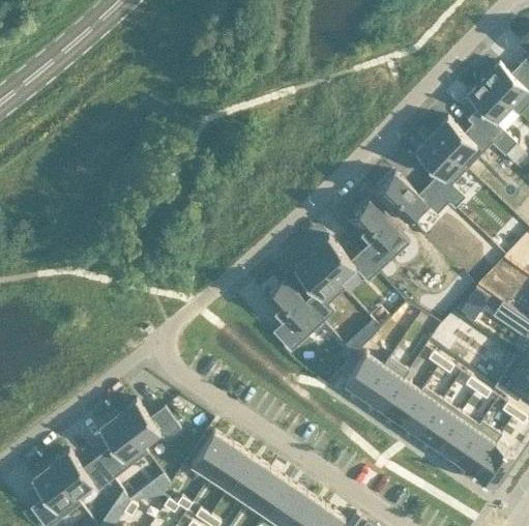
[(528,32),(519,42),(528,52),(528,55),(521,63),(528,70),(528,32)]
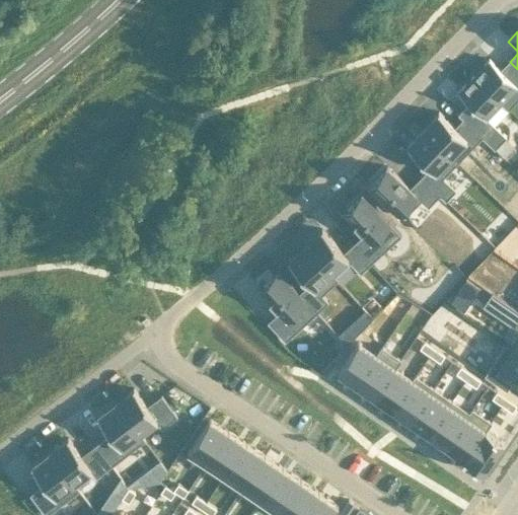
[(489,63),(472,79),(501,105),(500,106),(508,114),(517,101),(517,69),(510,62),(500,73),(489,63)]
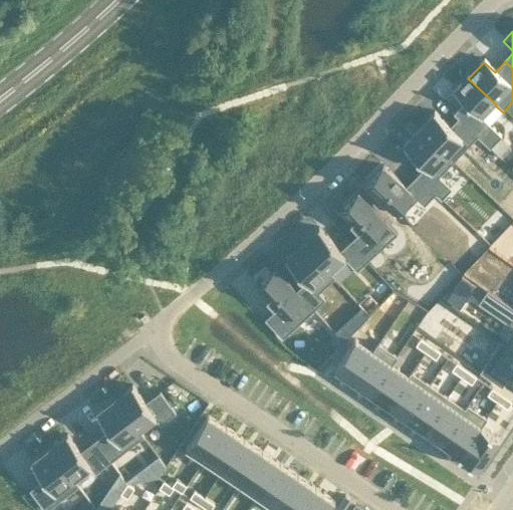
[(468,78),(453,94),(464,105),(453,116),(458,120),(459,119),(478,139),(477,139),(489,151),(498,142),(501,139),(482,119),(495,105),(496,104),(468,78)]
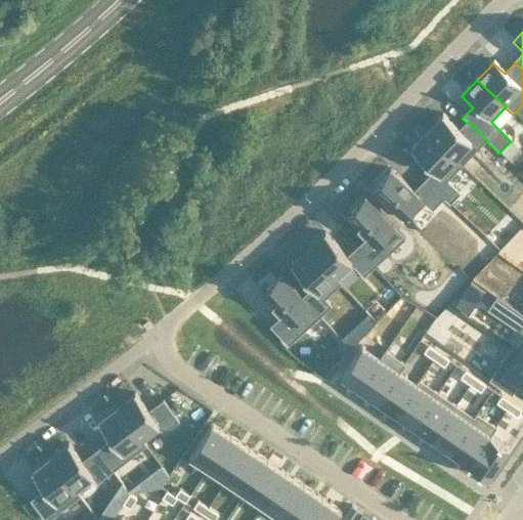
[(442,117),(427,133),(462,167),(486,141),(487,141),(468,122),(467,123),(459,132),(442,117)]
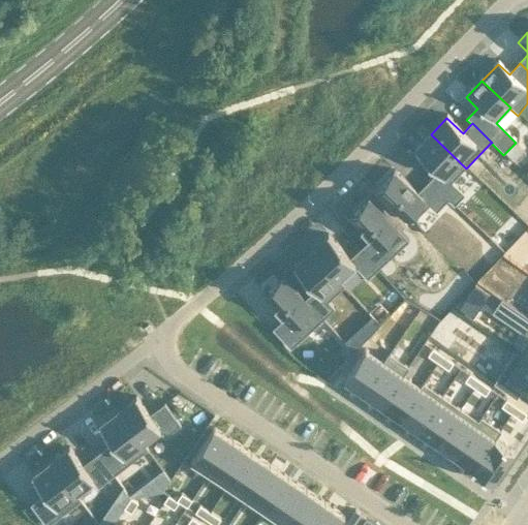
[(431,134),(414,152),(437,174),(429,183),(448,202),(447,203),(454,208),(464,197),(452,184),(466,168),(431,134)]
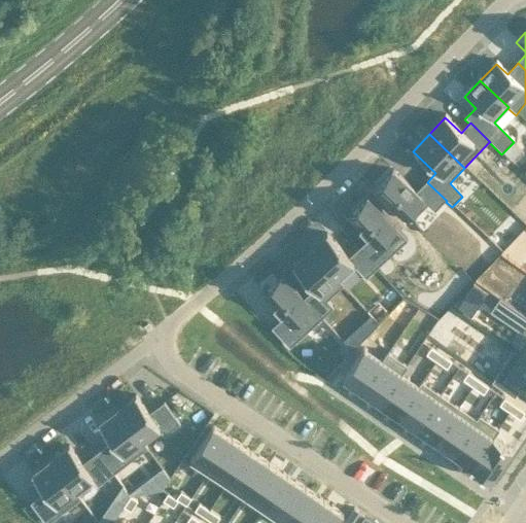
[(511,145),(501,154),(511,163),(520,153),(511,145)]
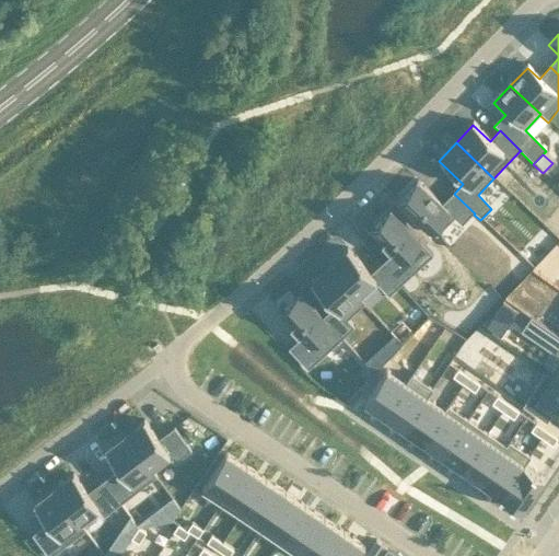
[(417,183),(398,203),(437,239),(454,220),(462,228),(474,215),(475,213),(454,194),(442,207),(417,183)]
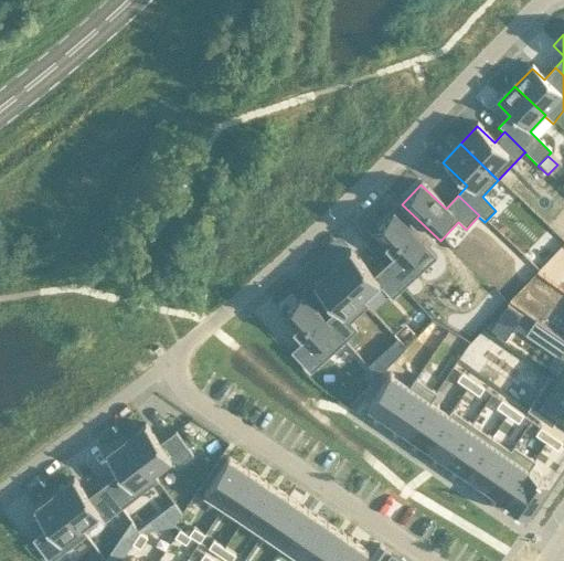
[(394,213),(373,232),(396,257),(383,270),(403,290),(436,261),(394,213)]
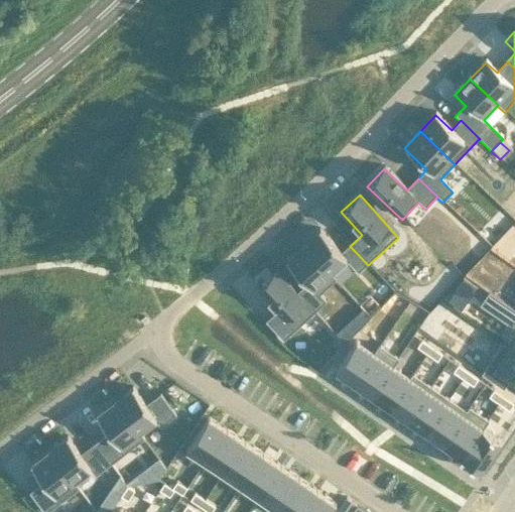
[(319,232),(302,247),(332,278),(333,278),(348,264),(358,275),(368,265),(350,246),(341,255),(319,232)]
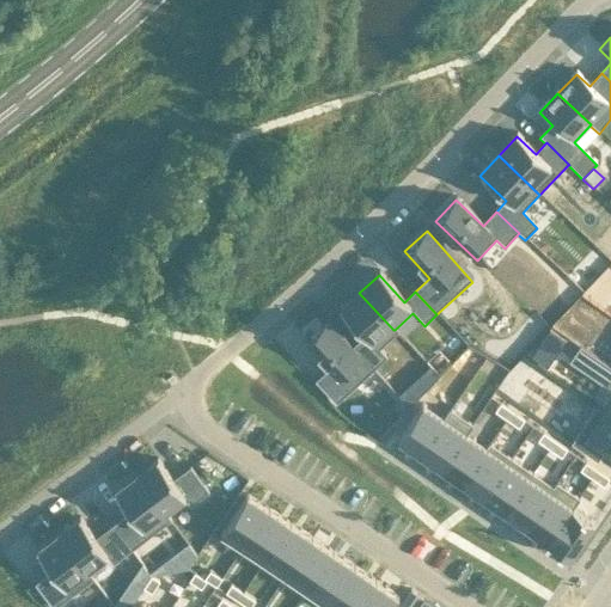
[(359,293),(340,311),(365,338),(352,350),(373,373),(388,360),(379,351),(398,333),(395,330),(393,330),(359,293)]
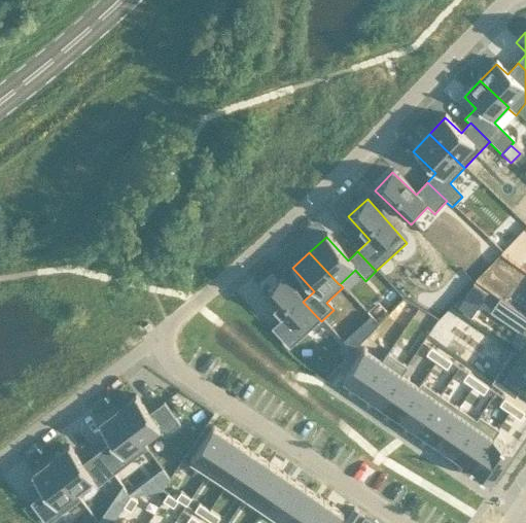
[(435,300),(446,310),(469,284),(459,275),(435,300)]
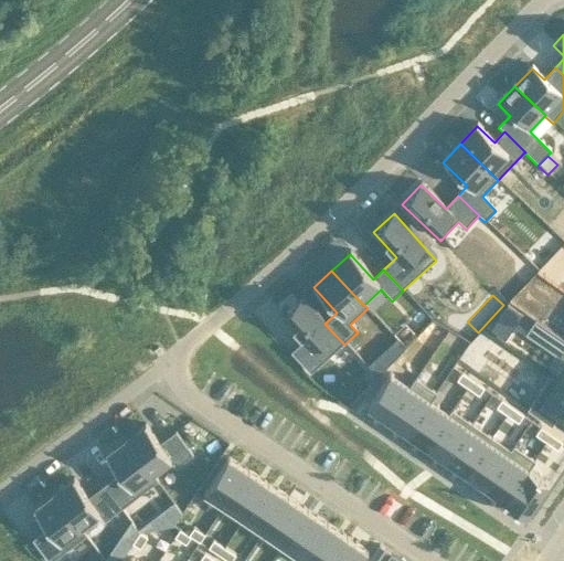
[(301,297),(282,316),(305,341),(290,355),(310,376),(344,345),(325,324),(301,297)]
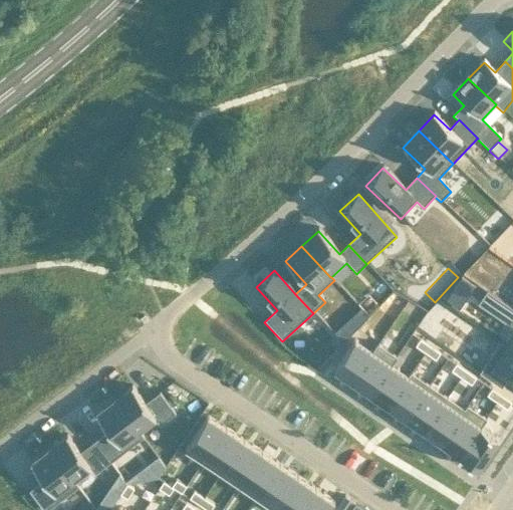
[(396,285),(391,291),(401,299),(406,292),(396,285)]
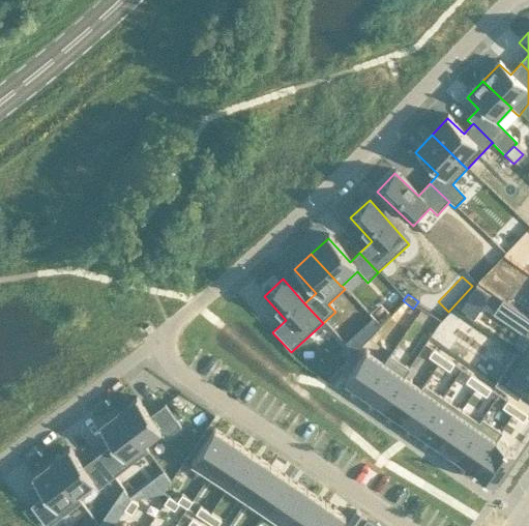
[(418,301),(413,309),(422,316),(428,309),(418,301)]
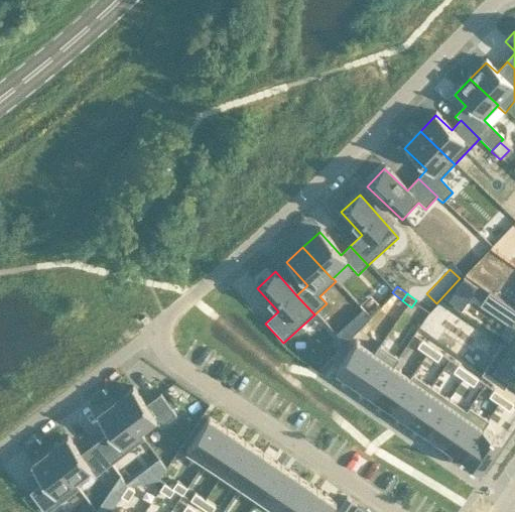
[(514,311),(489,293),(480,306),(514,331),(514,335),(506,348),(506,349),(514,355),(514,311)]
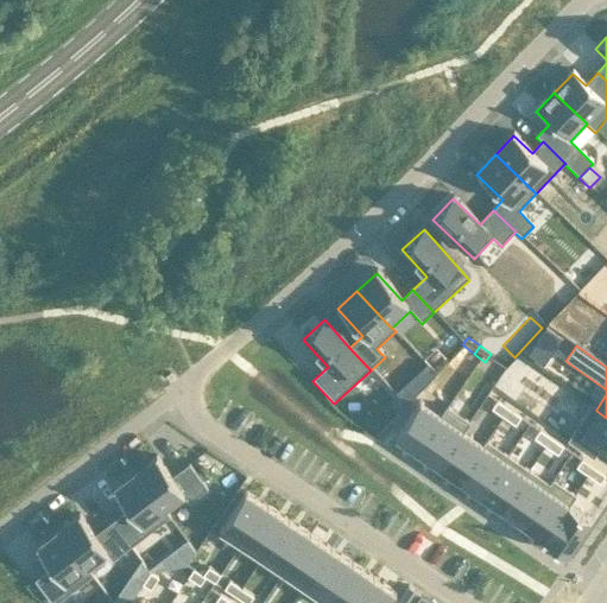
[(548,362),(532,351),(526,359),(542,369),(548,362)]
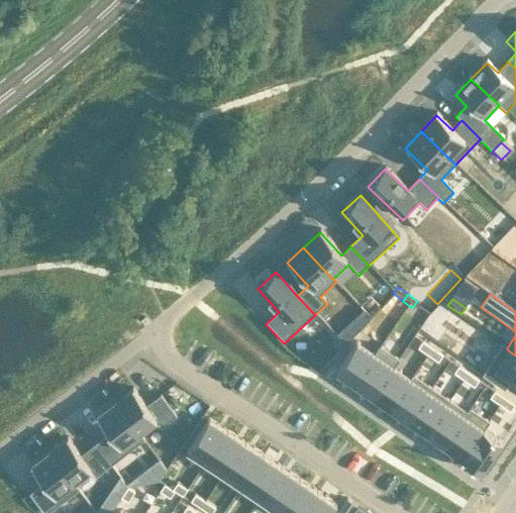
[(434,312),(445,319),(450,312),(440,305),(434,312)]
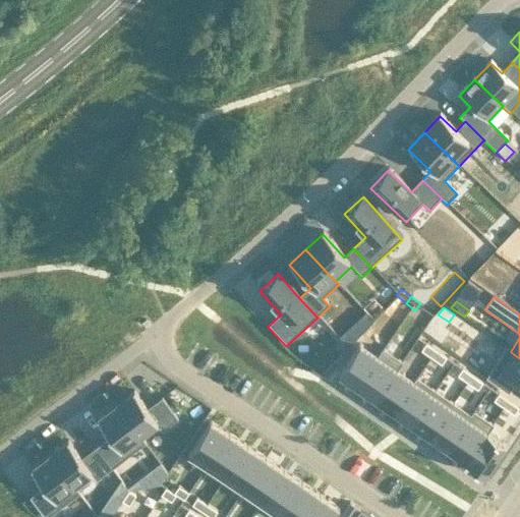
[(364,316),(338,340),(347,350),(372,325),(364,316)]
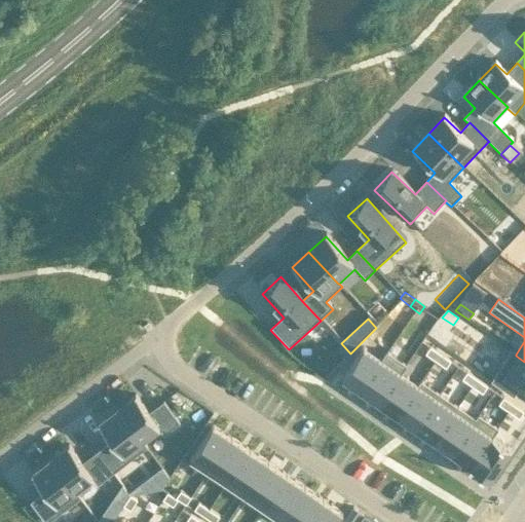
[(429,349),(425,357),(435,364),(440,357),(429,349)]
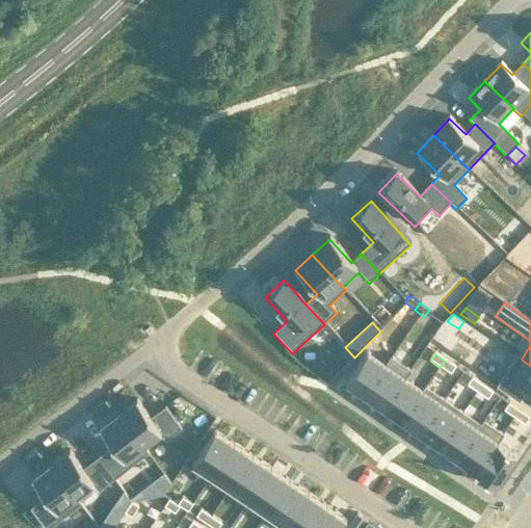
[(367,354),(346,385),(365,398),(386,367),(367,354)]
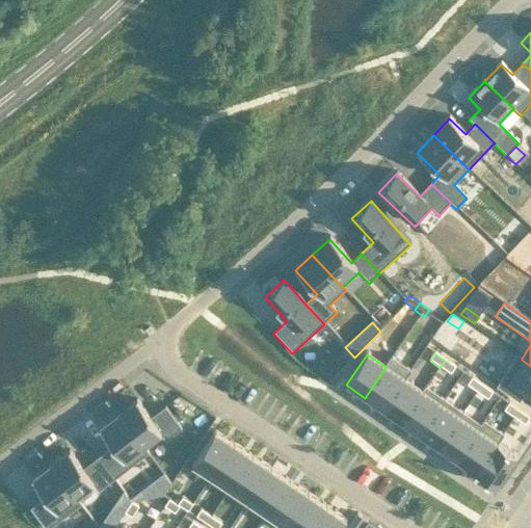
[(518,355),(496,388),(519,403),(527,391),(530,394),(530,366),(522,360),(522,359),(518,355)]
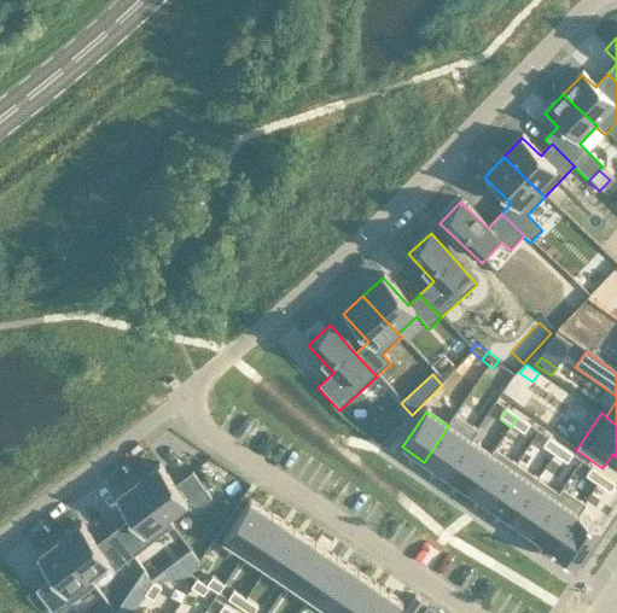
[(448,426),(424,462),(446,477),(470,442),(471,442),(477,432),(454,416),(448,426)]
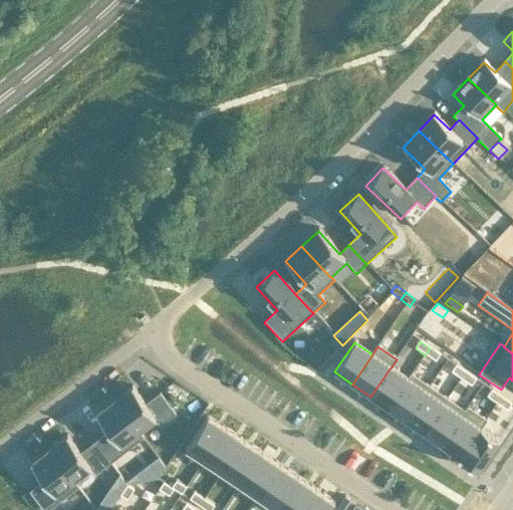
[(430,348),(425,355),(435,362),(440,355),(430,348)]
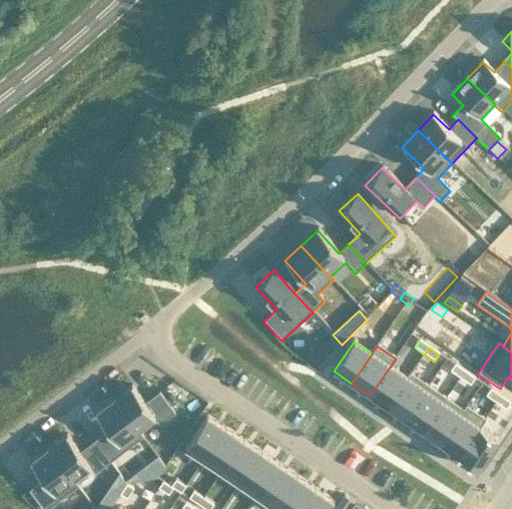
[(455,366),(450,372),(460,379),(465,373),(455,366)]
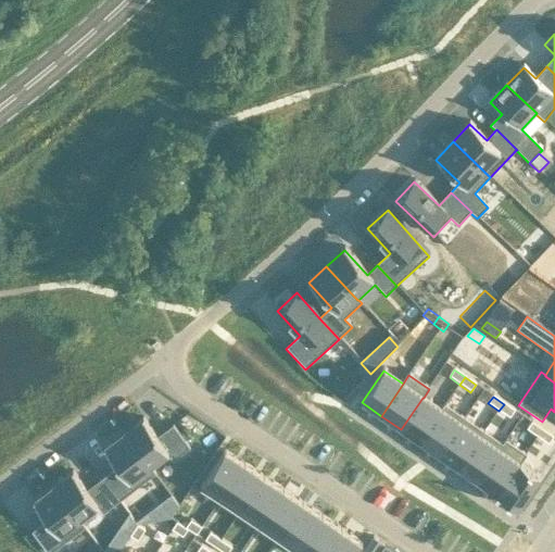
[(423,398),(401,429),(420,442),(442,411),(441,410),(424,398),(423,398)]
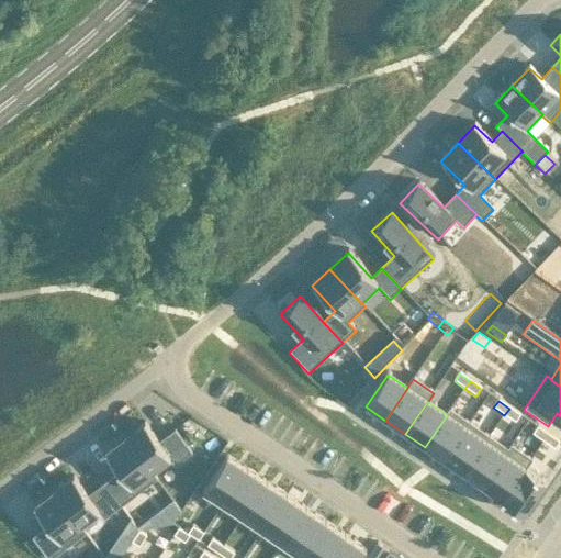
[(509,409),(504,415),(515,423),(520,415),(509,409)]
